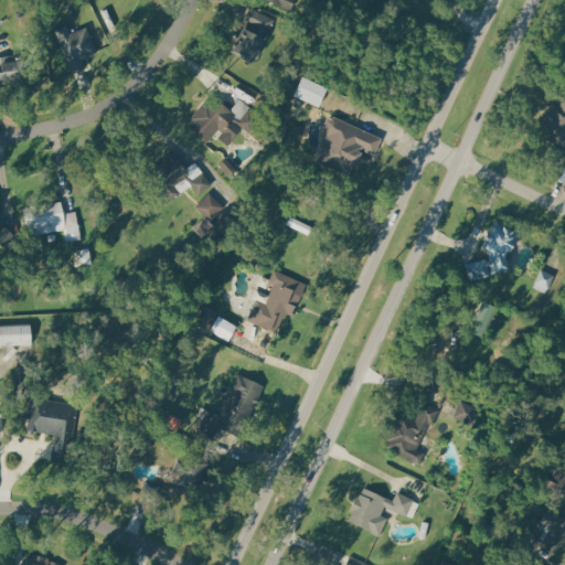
[(263,0),(291,12),(296,0),(263,0)]
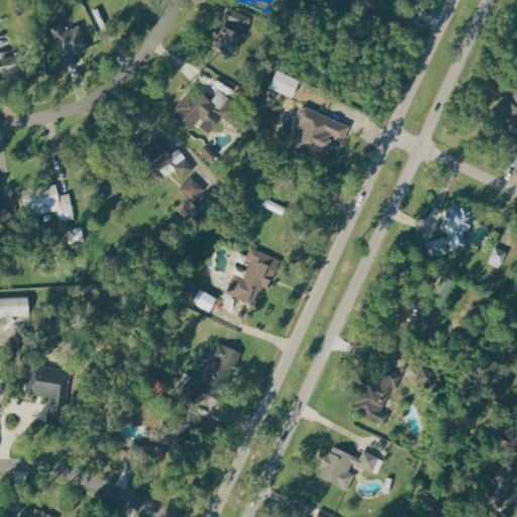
[(230,6),(251,17),(231,57),(210,45),(230,6)]
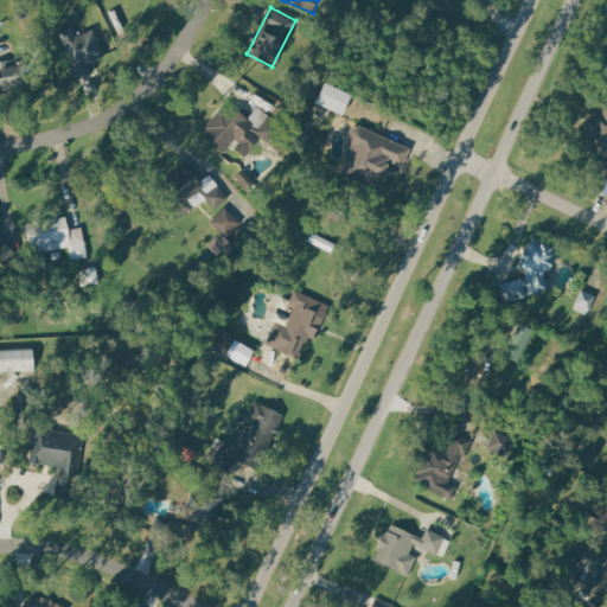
[(89,65),(104,59),(93,30),(76,36),(72,26),(59,32),(78,78),(93,74),(89,65)]
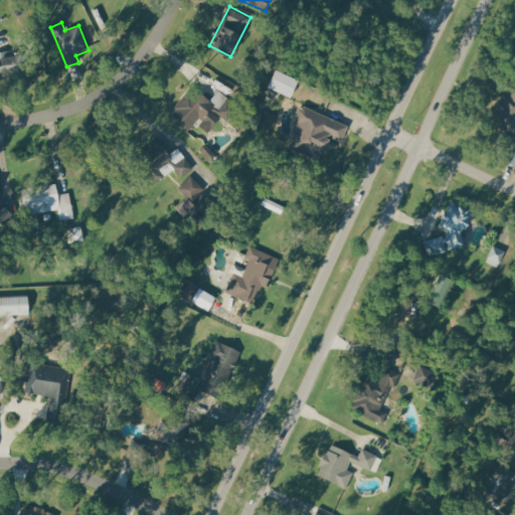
[(0,50),(18,48),(20,64),(8,65),(10,75),(0,76),(0,50)]
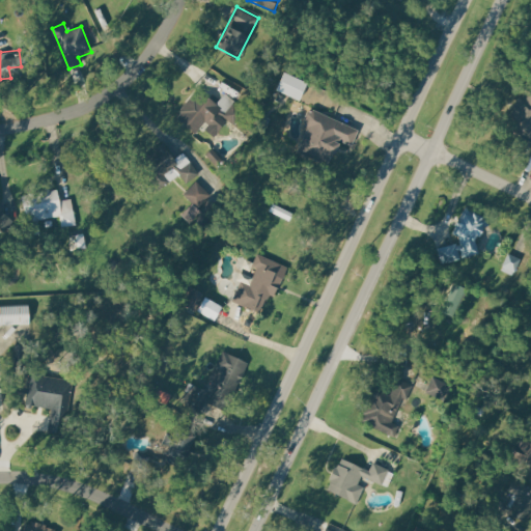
[(299,101),(308,82),(285,71),(276,89),(299,101)]
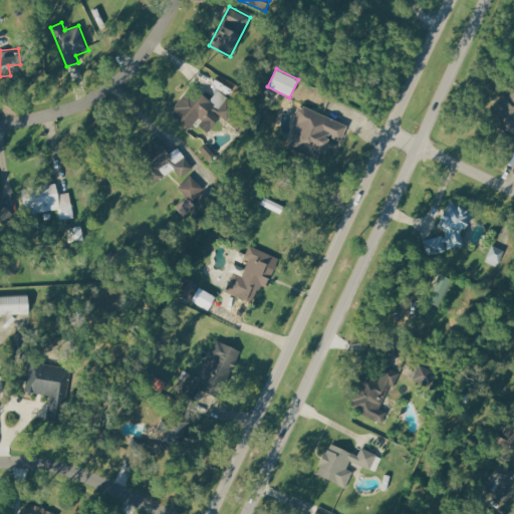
[(194,83),(176,107),(178,109),(174,114),(189,126),(199,113),(206,119),(202,124),(208,130),(220,113),(227,118),(236,105),(227,98),(220,107),(217,105),(219,102),(194,83)]
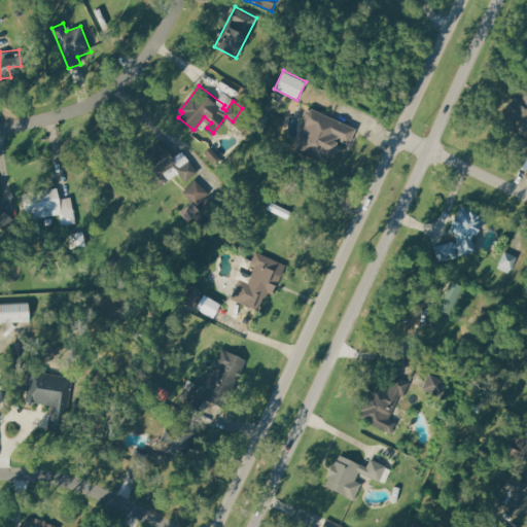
[(526,90),(521,88),(506,126),(526,132),(526,90)]
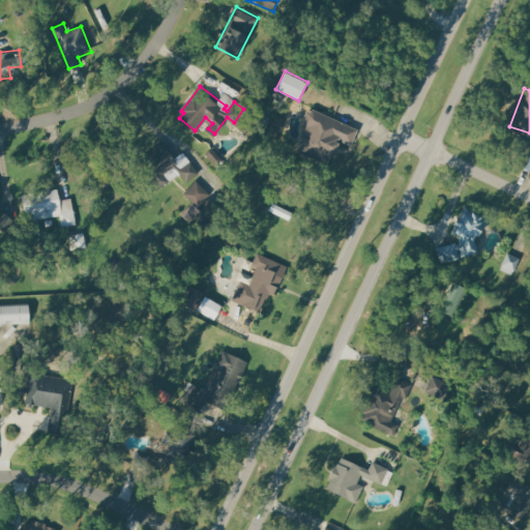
[(356,127),(349,142),(340,138),(327,163),(300,149),(311,127),(306,125),(304,118),(307,111),(315,109),(356,127)]
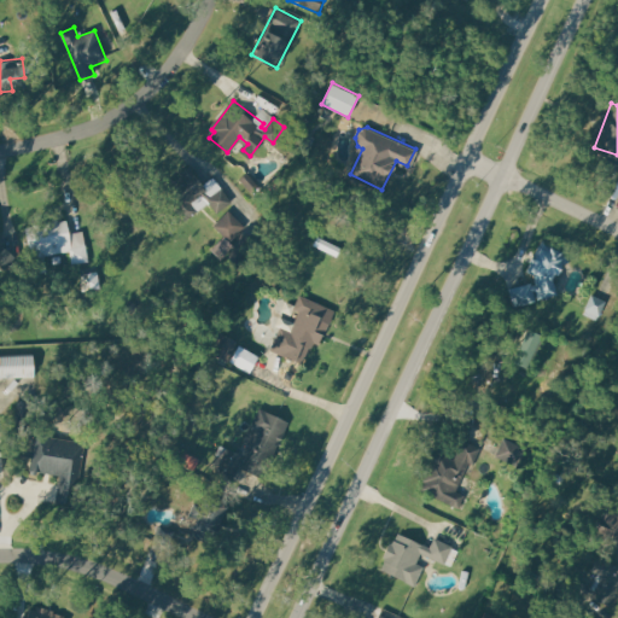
[(162,186),(186,220),(197,211),(191,202),(208,190),(190,165),(162,186)]
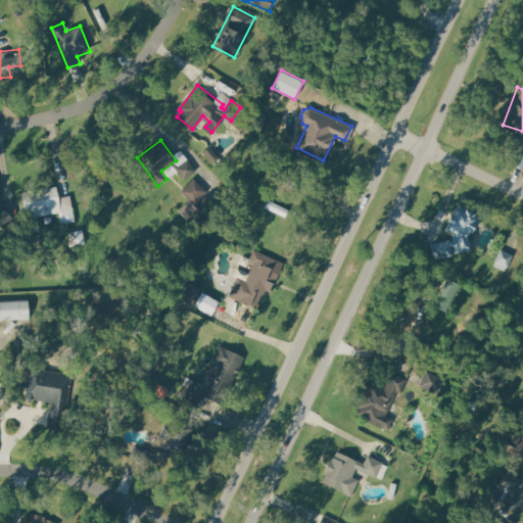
[(191,201),(185,206),(191,214),(210,198),(195,180),(182,191),(191,201)]
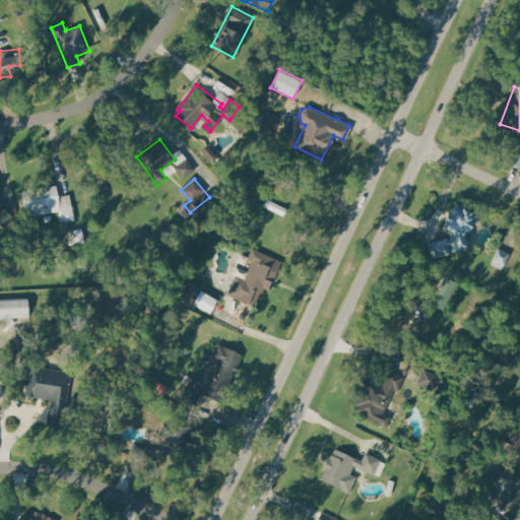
[(29,231),(22,190),(58,184),(60,195),(71,193),(76,220),(62,223),(59,211),(37,215),(39,229),(29,231)]
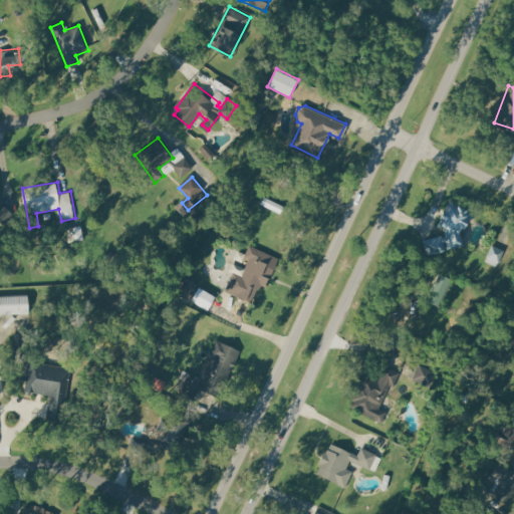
[(463,244),(460,231),(461,229),(463,230),(468,219),(472,221),(477,209),(452,198),(440,226),(445,229),(447,236),(444,237),(443,234),(423,239),(428,255),(446,250),(444,242),(447,242),(449,248),(463,244)]
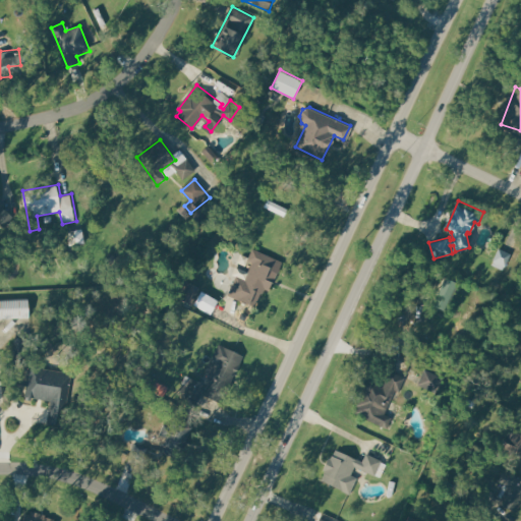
[(87,243),(83,229),(68,232),(71,246),(87,243)]
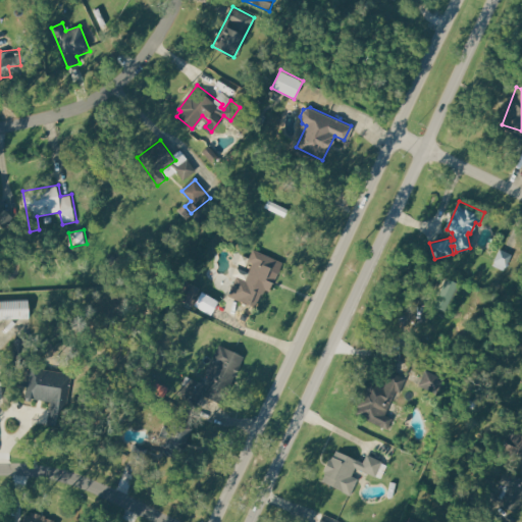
[(282,261),(268,294),(263,292),(256,308),(230,296),(239,277),(247,280),(255,263),(250,260),(255,249),(282,261)]
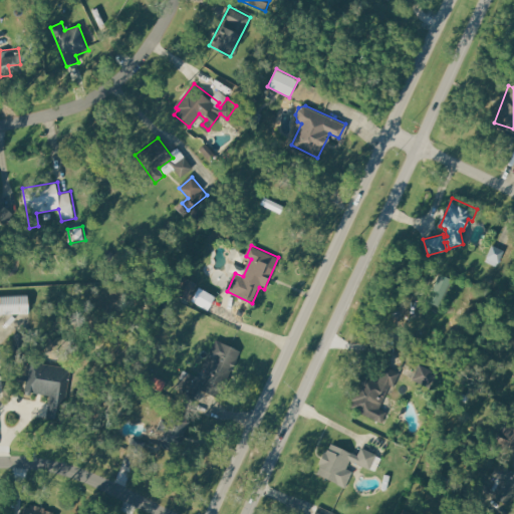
[(439,303),(450,278),(439,273),(428,298),(439,303)]
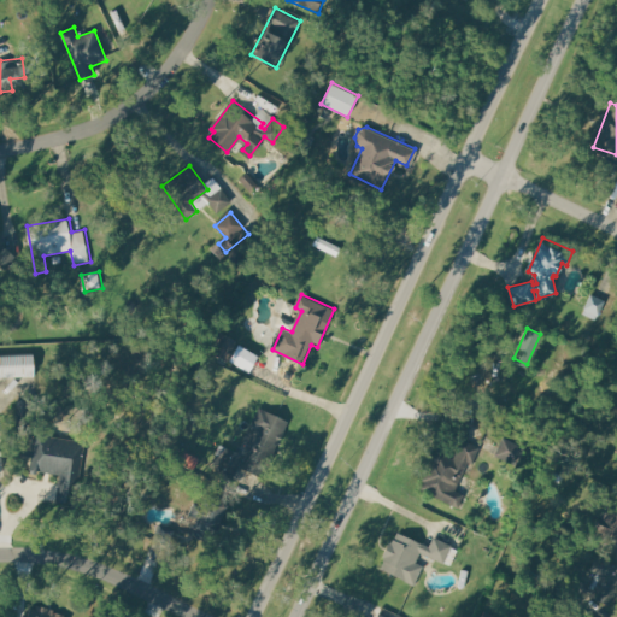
[(227,360),(236,340),(218,331),(209,352),(227,360)]
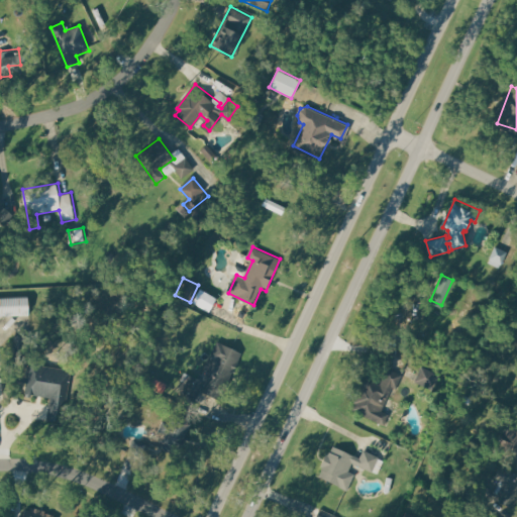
[(0,314),(28,314),(27,297),(0,297),(0,314)]
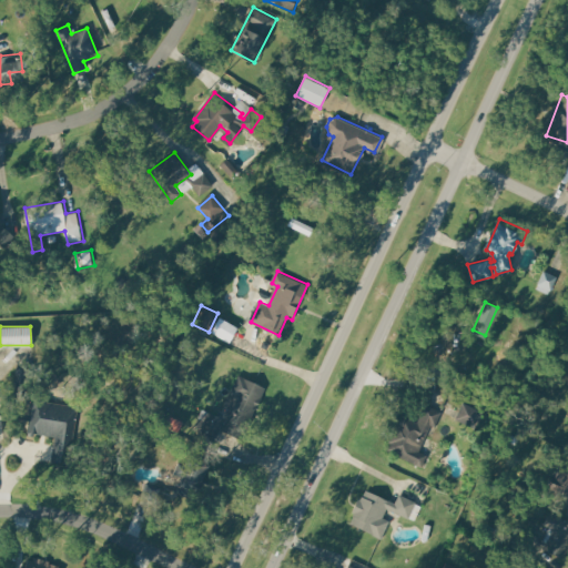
[(264,387),(242,437),(221,427),(215,440),(193,432),(203,408),(222,417),(240,376),(255,383),(264,387)]
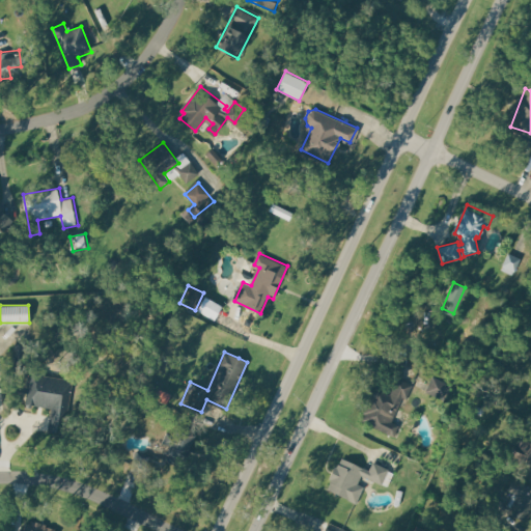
[(72,380),(64,432),(49,430),(52,408),(27,403),(29,393),(32,373),(72,380)]
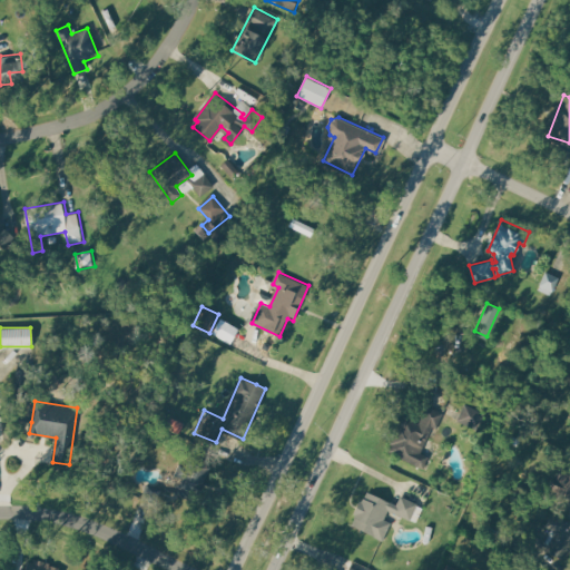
[(464,404),(484,413),(479,429),(459,421),(464,404)]
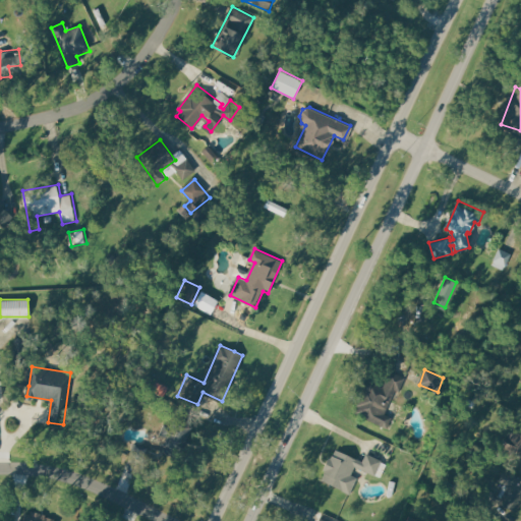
[(356,413),(370,381),(384,386),(390,371),(406,379),(401,391),(396,389),(384,415),(391,418),(387,427),(356,413)]
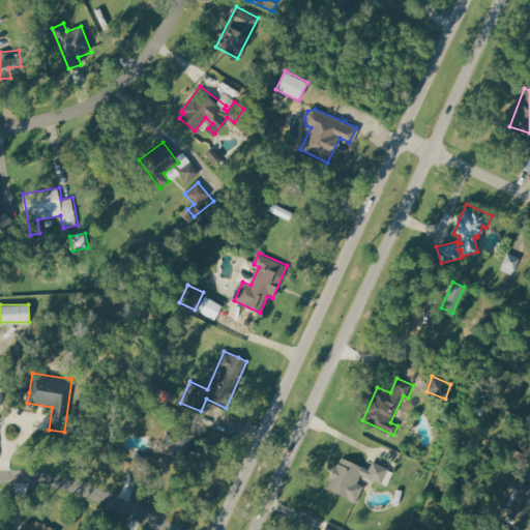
[(198,434),(180,473),(173,470),(175,464),(164,459),(170,444),(163,441),(168,431),(174,434),(178,425),(198,434)]
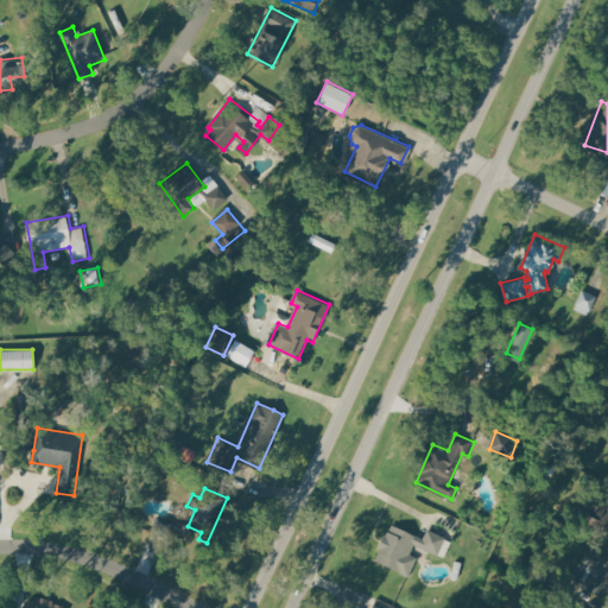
[(599,496),(607,499),(607,525),(607,529),(607,542),(584,533),(599,496)]
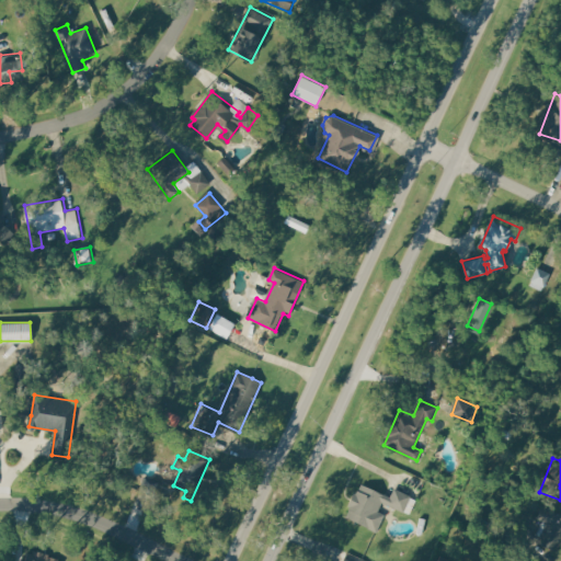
[(145,477),(139,490),(153,495),(159,482),(145,477)]
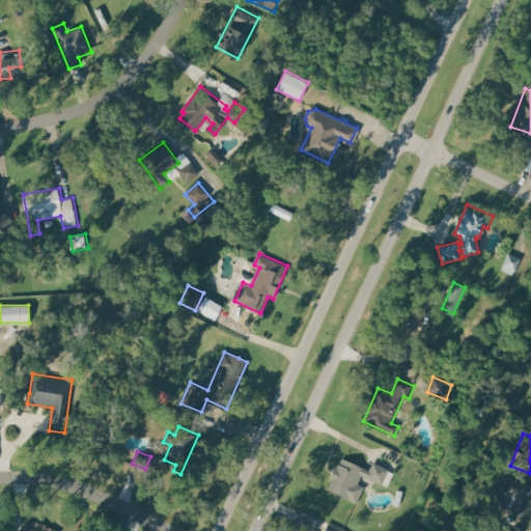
[(342,456),(327,490),(356,502),(363,486),(358,484),(366,468),(342,456)]
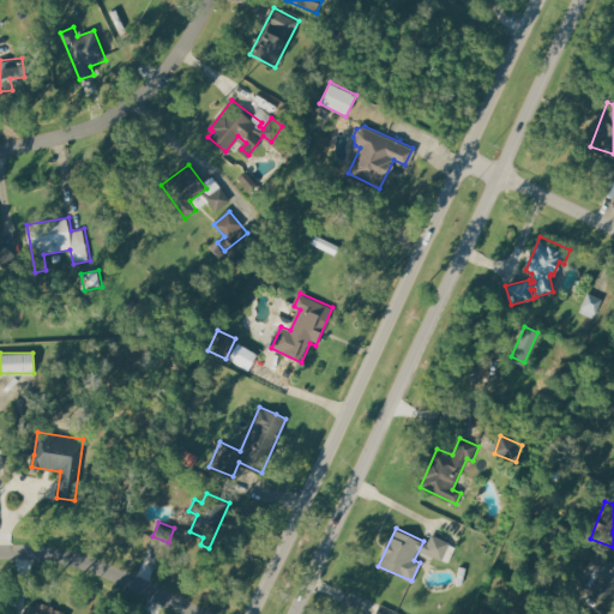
[(432,535),(450,543),(441,561),(423,553),(432,535)]
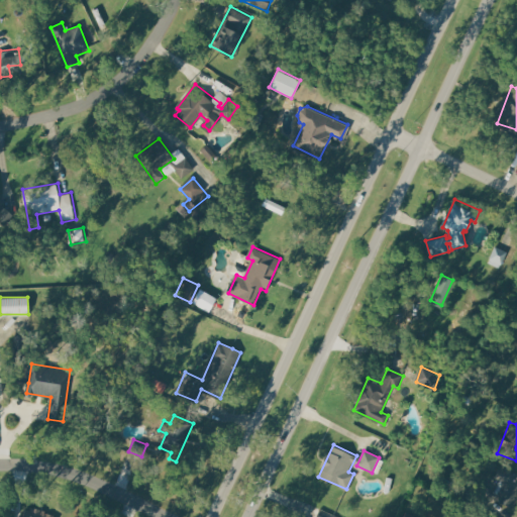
[(515,506),(516,501),(516,475),(500,467),(495,477),(507,483),(500,499),(515,506)]
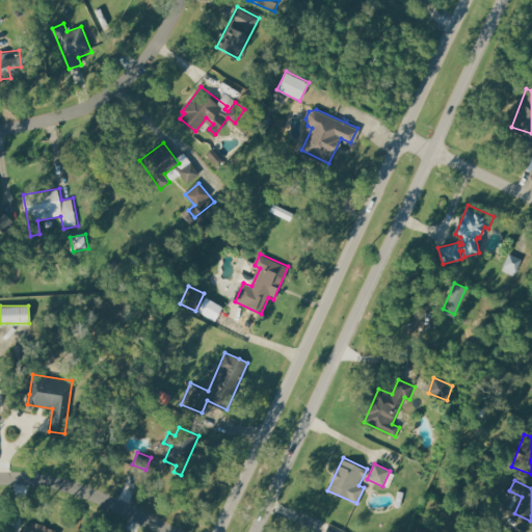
[(56,531),(57,528),(26,522),(23,531),(56,531)]
